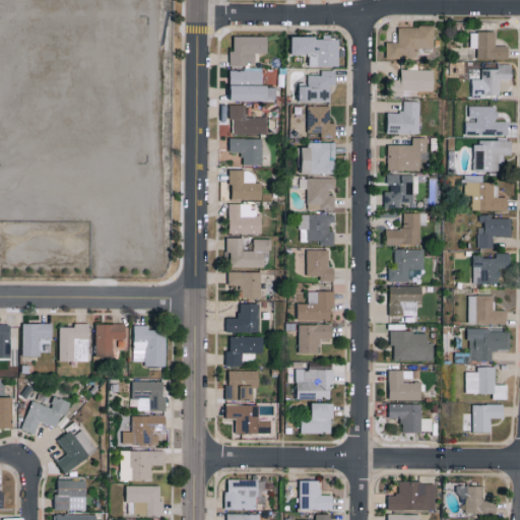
[(434,48),(434,25),(397,25),(397,41),(386,41),(386,58),(417,58),(417,48),(434,48)]
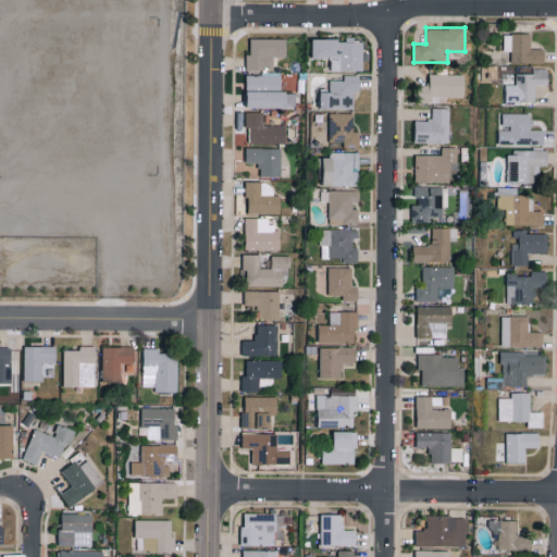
[(544,62),(544,48),(531,48),(530,33),(503,33),(504,50),(510,50),(511,62),(544,62)]
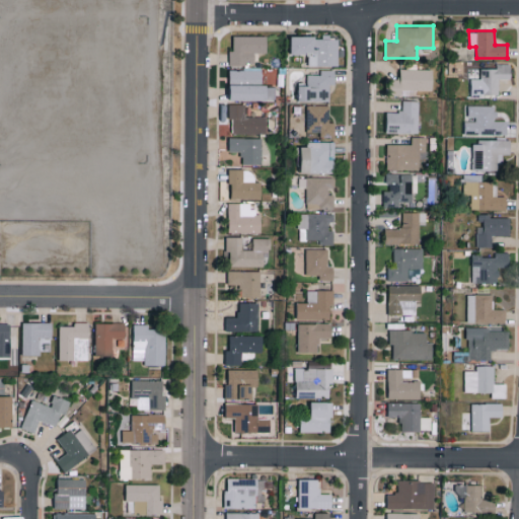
[(229,65),(254,64),(254,53),(268,52),(267,34),(232,35),(233,50),(229,50),(229,65)]
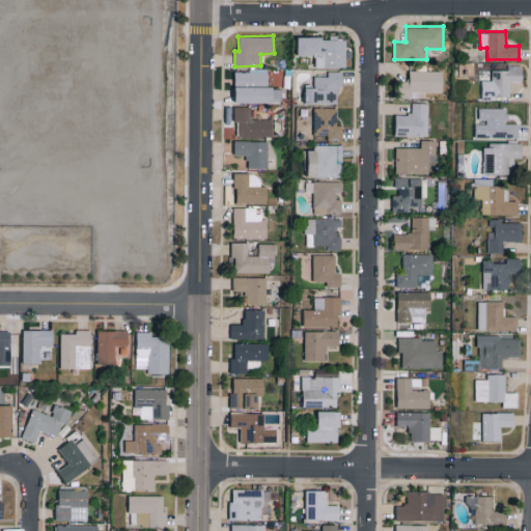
[(299,36),(298,54),(315,55),(315,67),(346,67),(346,37),(299,36)]
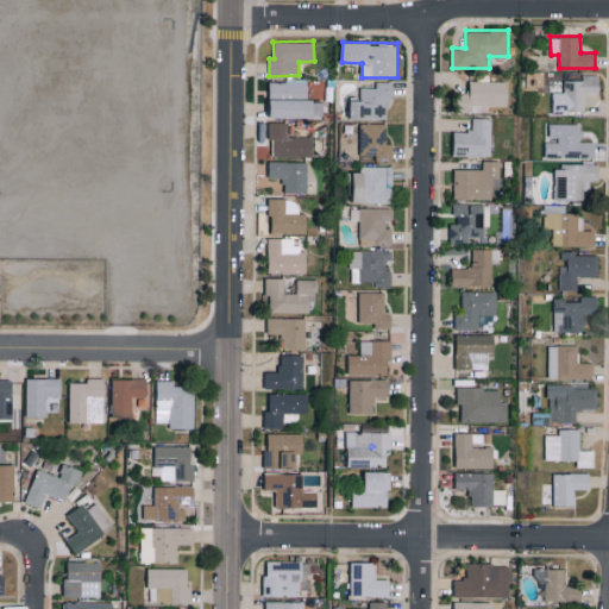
[(553,92),(552,112),(585,113),(585,92),(598,92),(600,74),(582,74),(582,80),(563,80),(563,92),(553,92)]
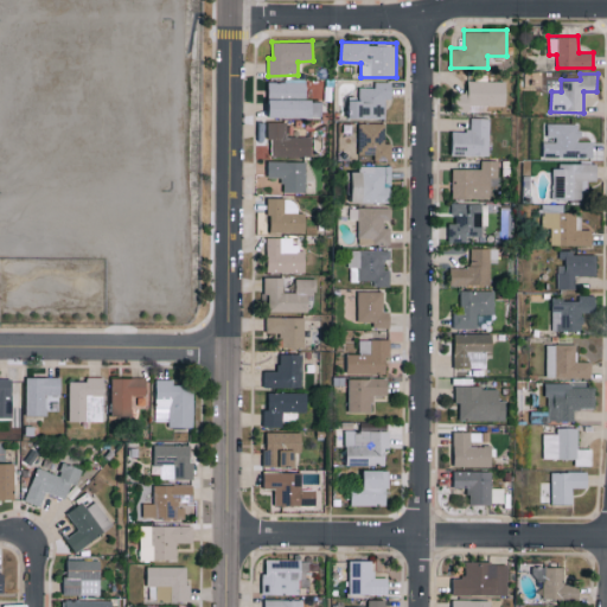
[(506,81),(467,80),(467,91),(457,91),(457,112),(472,112),(472,104),(506,106),(506,81)]
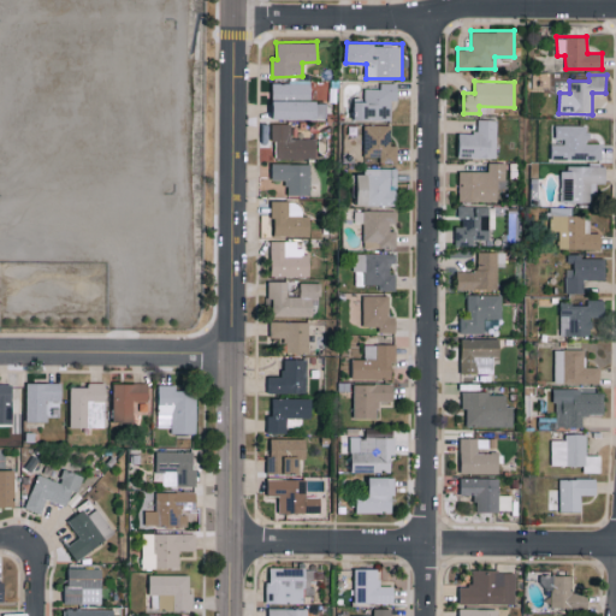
[(327,101),(311,100),(312,83),(273,82),(272,118),(327,119),(327,101)]
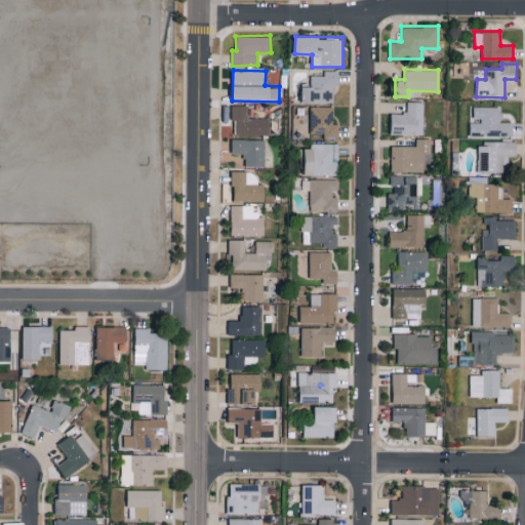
[(311,75),(311,85),(301,85),(301,103),(333,103),(333,85),(338,85),(339,70),(324,70),(324,75),(311,75)]
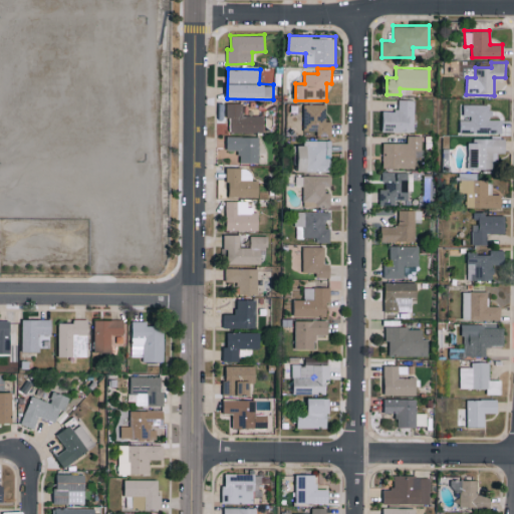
[(416,99),(400,99),(399,110),(382,109),(382,132),(415,132),(416,99)]
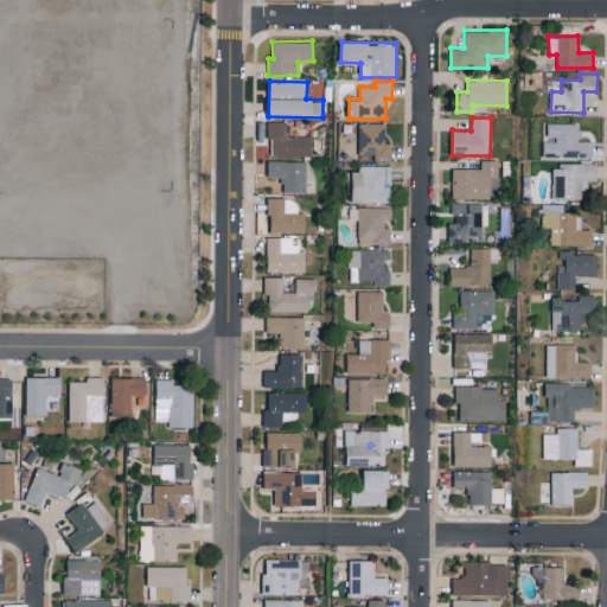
[(287,135),(287,121),(269,121),(269,155),(312,157),(313,136),(287,135)]
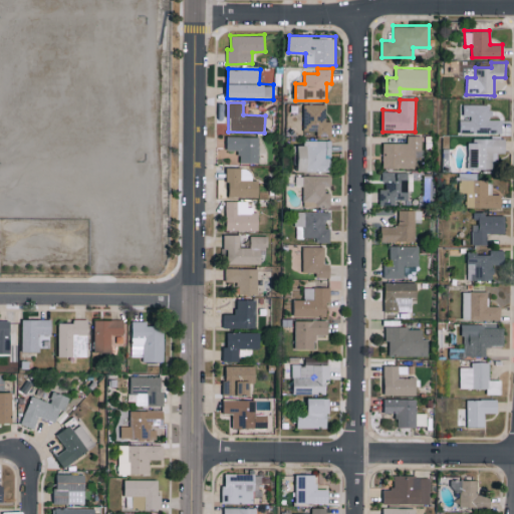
[(326,104),(304,103),(303,131),(317,131),(317,135),(331,136),(331,120),(326,120),(326,104)]
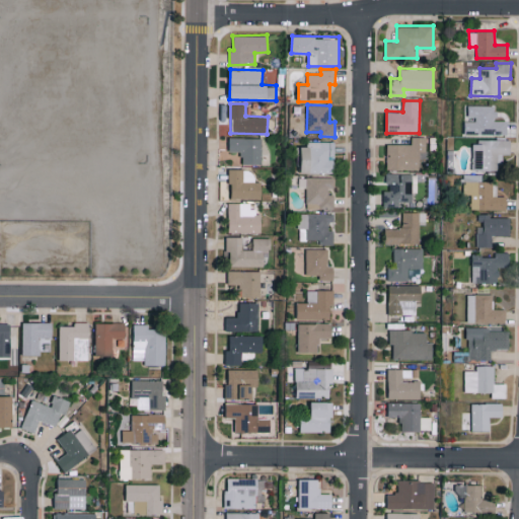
[(495,105),(468,104),(467,119),(464,119),(463,134),(507,135),(507,120),(495,120),(495,105)]
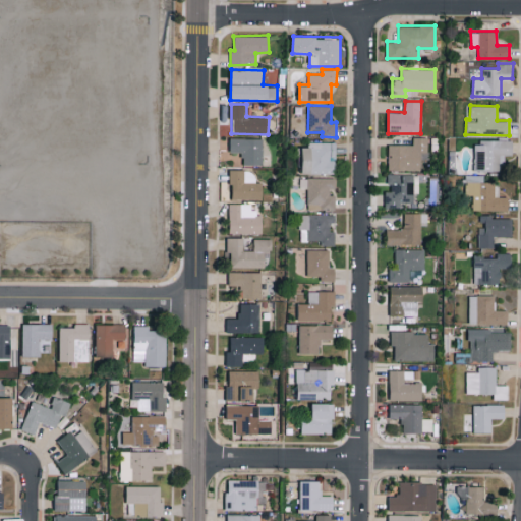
[(242,165),(263,164),(263,137),(229,137),(230,152),(242,152),(242,165)]
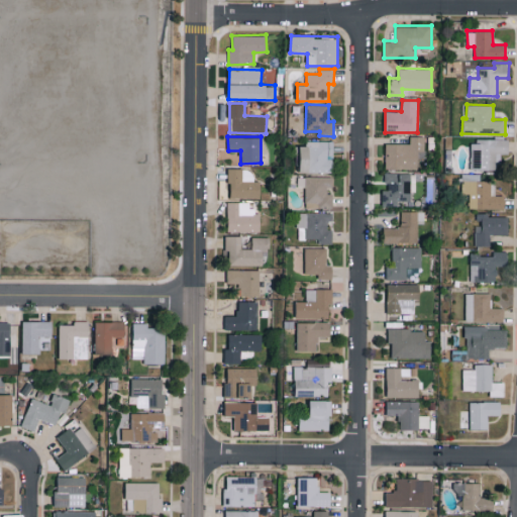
[(385,143),(384,168),(417,169),(418,150),(424,150),(424,136),(410,136),(410,143),(385,143)]
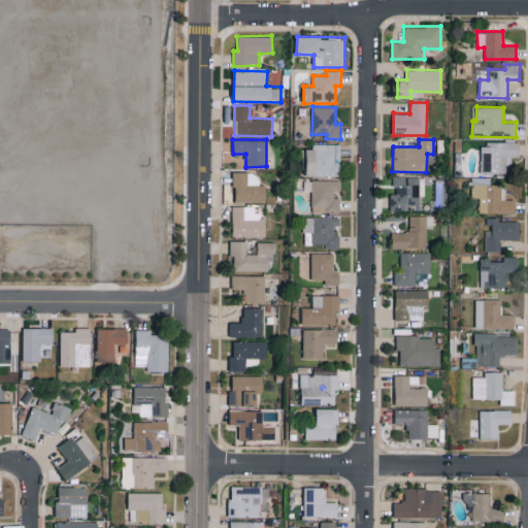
[(519,142),(481,142),(481,172),(510,172),(510,157),(519,157),(519,142)]
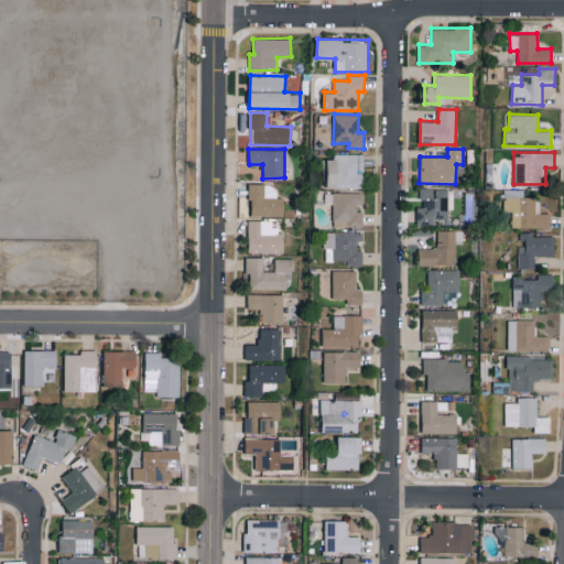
[(364,155),(327,154),(327,187),(362,187),(364,155)]
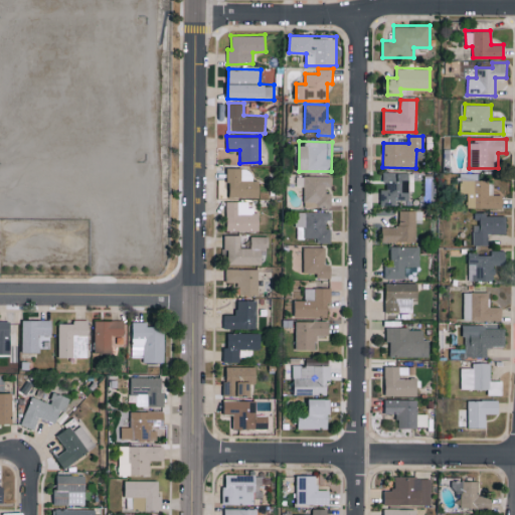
[(260,180),(251,180),(251,168),(228,167),(227,196),(259,197),(260,180)]
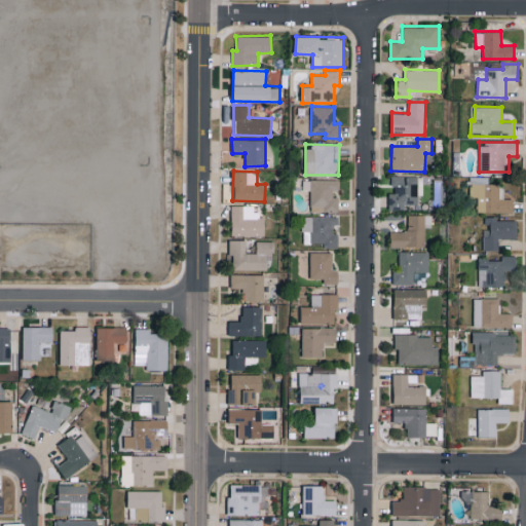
[(418,176),(392,176),(392,193),(388,192),(388,209),(407,209),(407,203),(418,203),(418,176)]
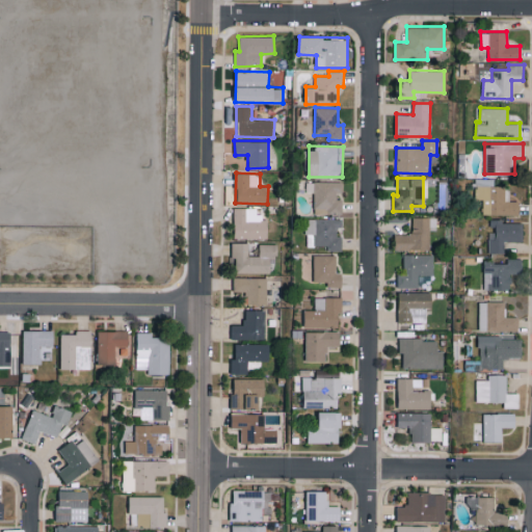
[(314,213),(342,213),(343,182),(307,181),(307,191),(314,192),(314,213)]
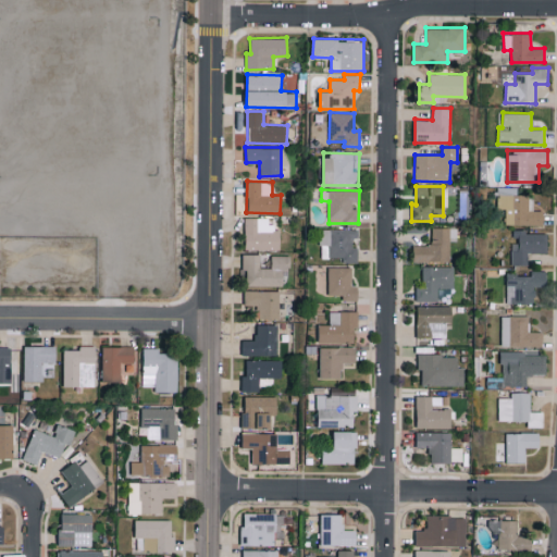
[(544,211),(533,210),(533,195),(497,194),(497,209),(506,209),(505,224),(543,225),(544,211)]
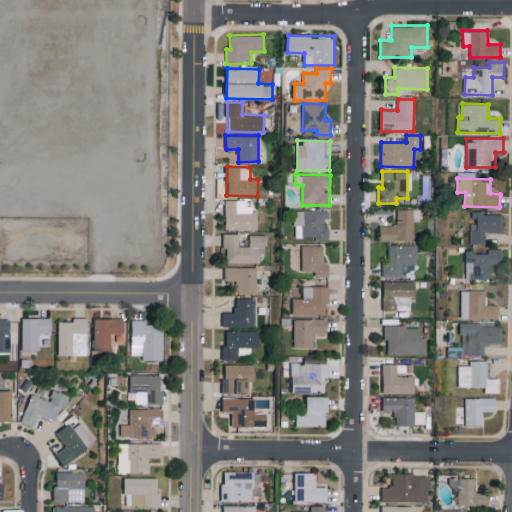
[(247,200),(225,200),(226,230),(257,229),(256,206),(247,206),(247,200)]
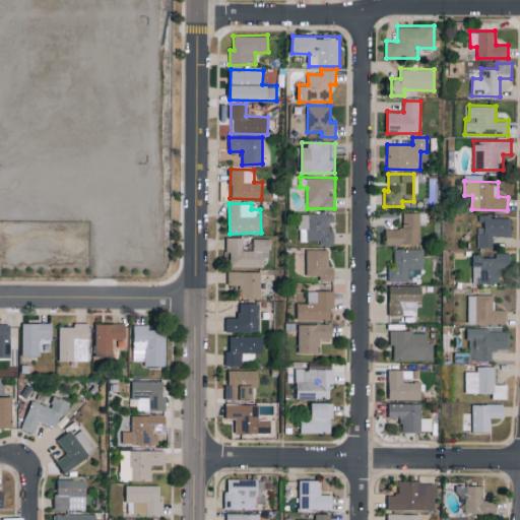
[(420,212),(403,212),(403,229),(386,229),(385,244),(419,245),(420,212)]
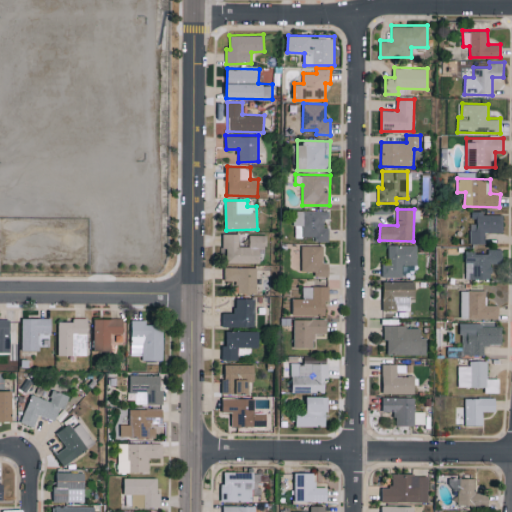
[(329,241),(329,227),(324,227),(324,218),(329,218),(329,210),(293,210),(293,236),(315,236),(315,241),(329,241)]
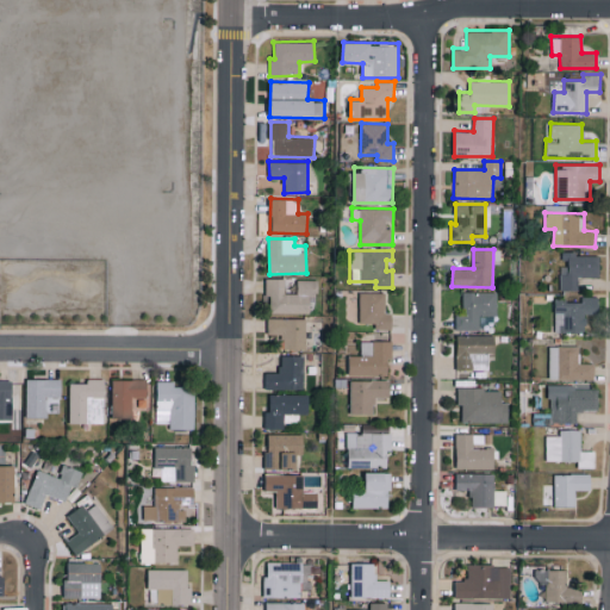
[(599,277),(599,254),(564,254),(564,265),(560,265),(560,291),(577,290),(577,278),(599,277)]
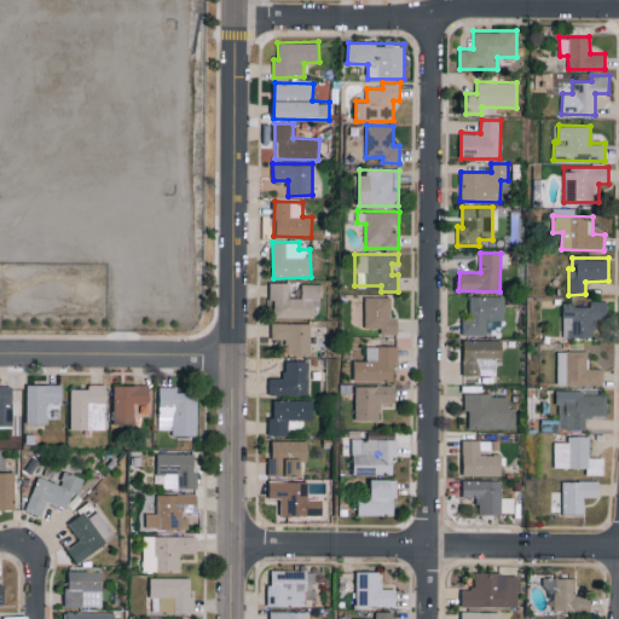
[(289,282),(270,282),(270,300),(275,300),(275,318),(314,317),(314,299),(322,299),(322,283),(301,283),(301,298),(289,298),(289,282)]
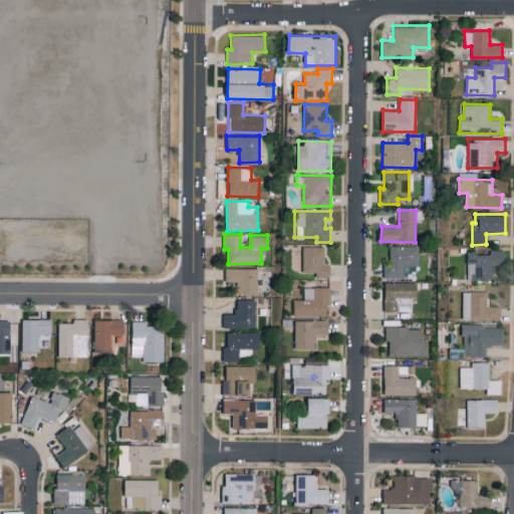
[(419,246),(389,245),(389,263),(383,263),(383,277),(404,278),(404,265),(419,265),(419,246)]
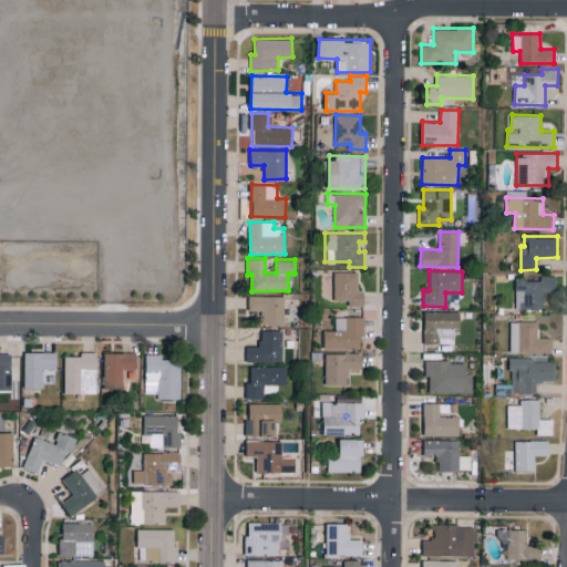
[(333,299),(348,300),(348,305),(363,306),(364,290),(358,290),(359,271),(333,271),(333,299)]
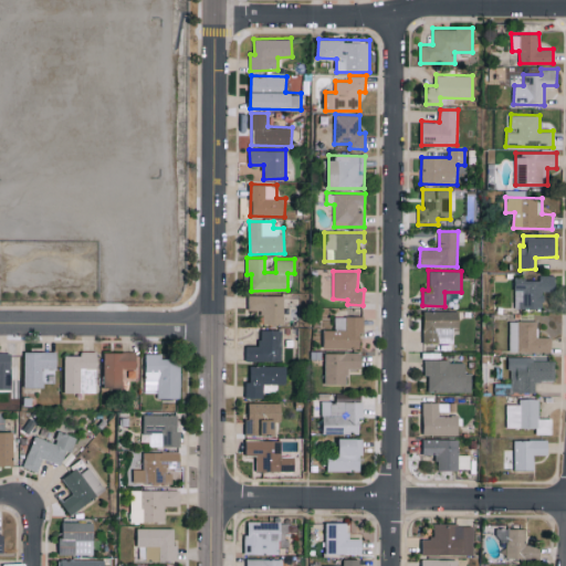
[(514,279),(515,308),(544,307),(543,292),(555,292),(554,275),(540,275),(540,279),(514,279)]
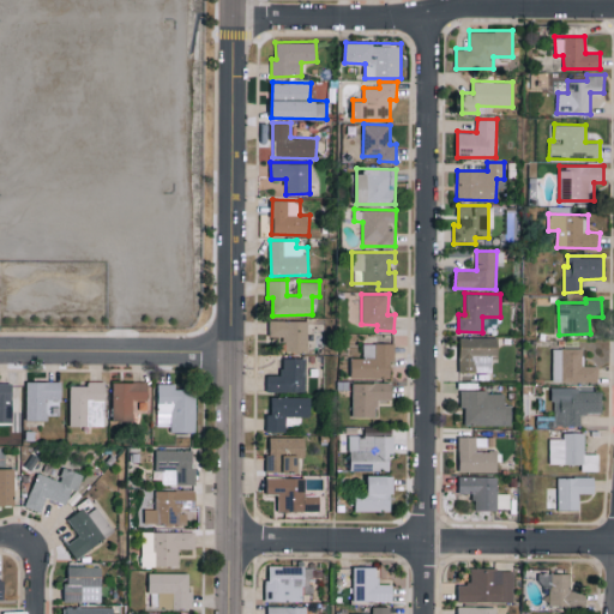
[(308,320),(270,319),(269,336),(284,337),(283,351),(308,351),(308,320)]
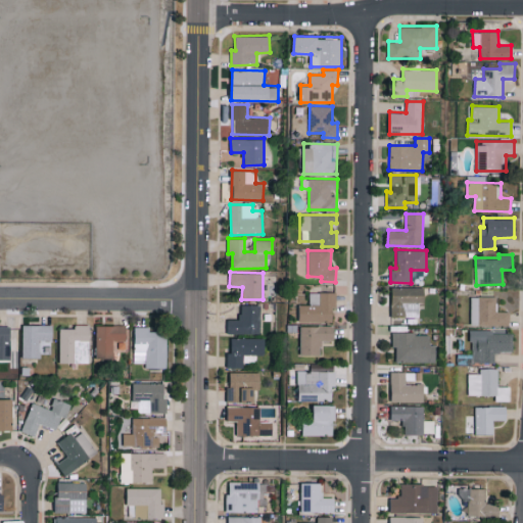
[(424,287),(391,287),(390,317),(419,318),(419,305),(424,305),(424,287)]
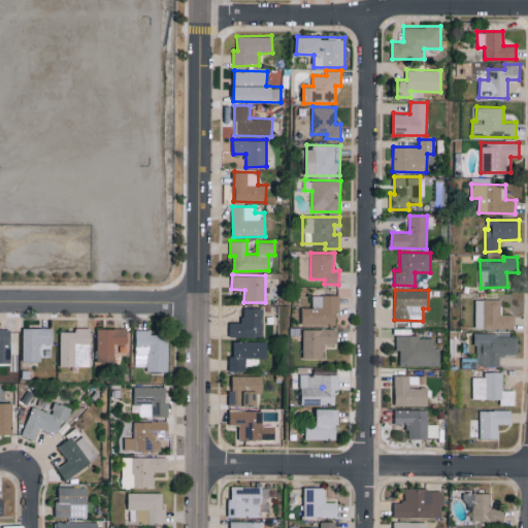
[(301,307),(301,325),(337,324),(337,294),(311,295),(312,307),(301,307)]
